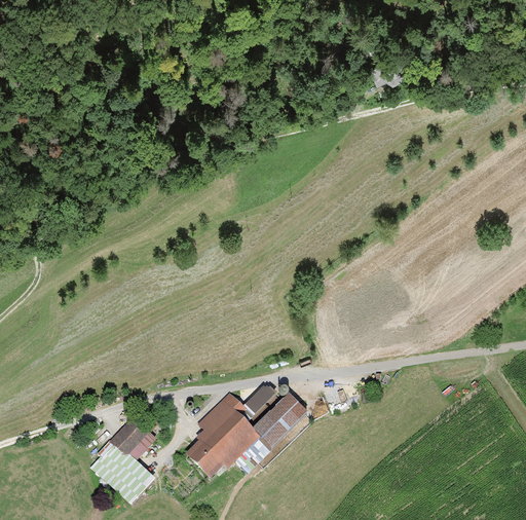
[(272,443),(308,407),(290,388),(285,395),(270,381),(269,382),(267,380),(266,381),(264,380),(246,399),(245,398),(243,400),(229,386),(197,418),(203,424),(196,433),(197,435),(184,448),(211,475),(226,460),(229,463),(235,457),(248,469),(273,444),(272,443)]
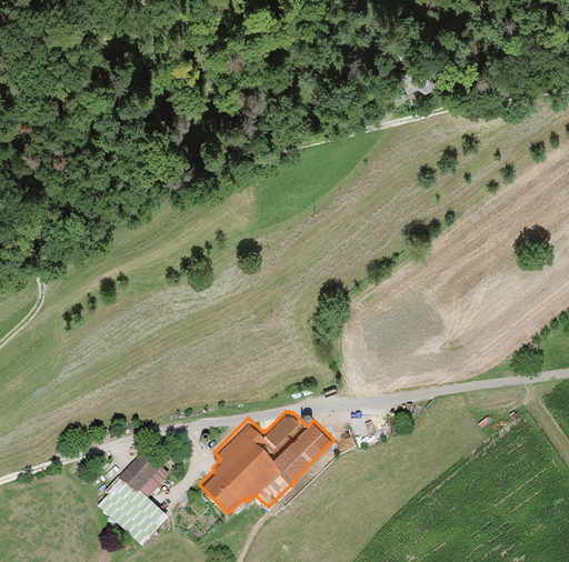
[(149,460),(157,469),(168,458),(160,449),(149,460)]
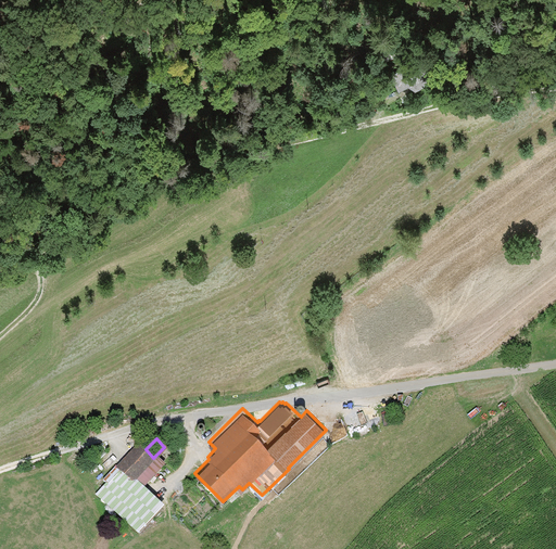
[(108,483),(98,494),(140,535),(161,513),(131,484),(137,479),(155,459),(153,458),(146,449),(140,445),(104,481),(108,483)]
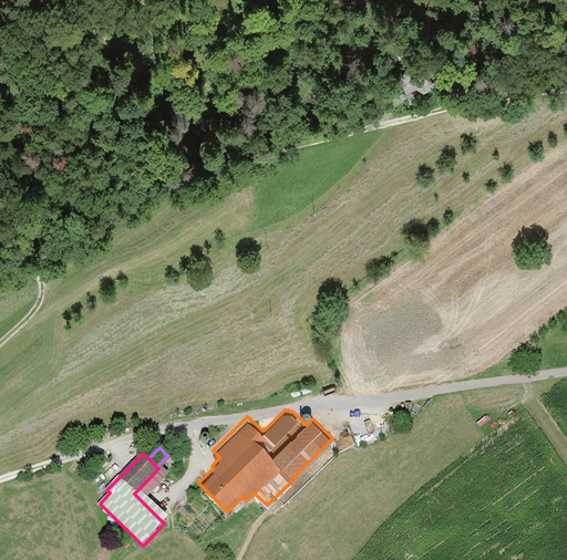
[(158,468),(140,488),(147,496),(167,477),(158,468)]
